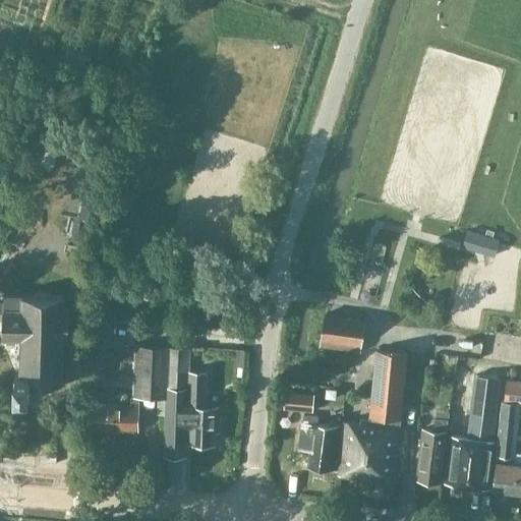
[(494,255),(498,240),(466,231),(462,246),(494,255)]
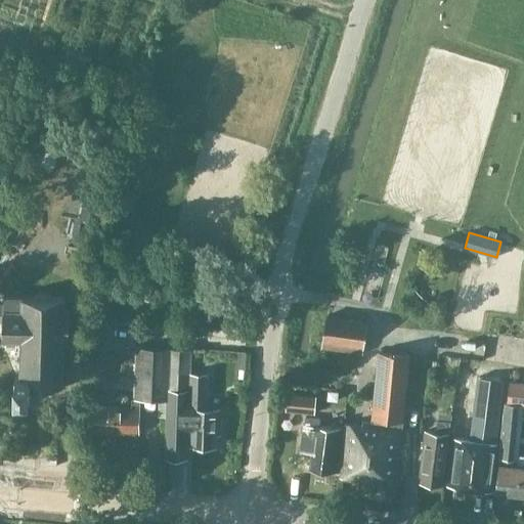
[(77,344),(79,312),(71,311),(72,300),(55,299),(56,295),(38,294),(38,298),(30,298),(30,296),(25,296),(25,297),(8,296),(7,307),(0,307),(0,314),(0,319),(6,319),(5,340),(24,341),(22,379),(18,378),(17,387),(16,387),(15,395),(56,398),(57,388),(68,389),(68,383),(71,383),(71,380),(69,380),(71,344),(77,344)]
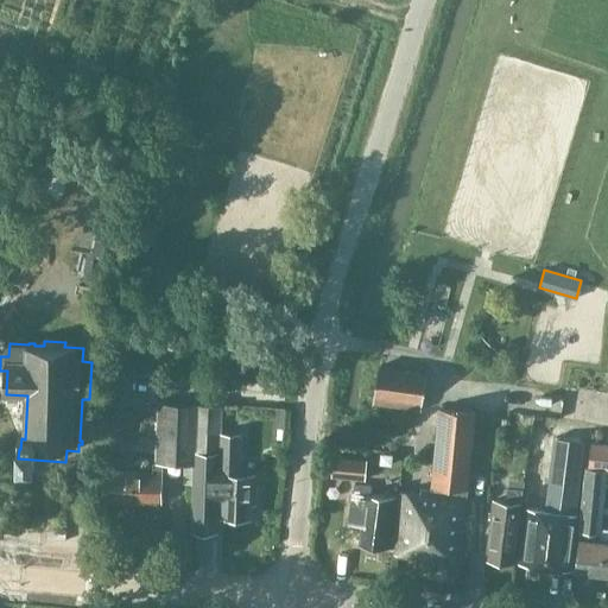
[(426,372),(378,363),(372,403),(420,410),(426,372)]
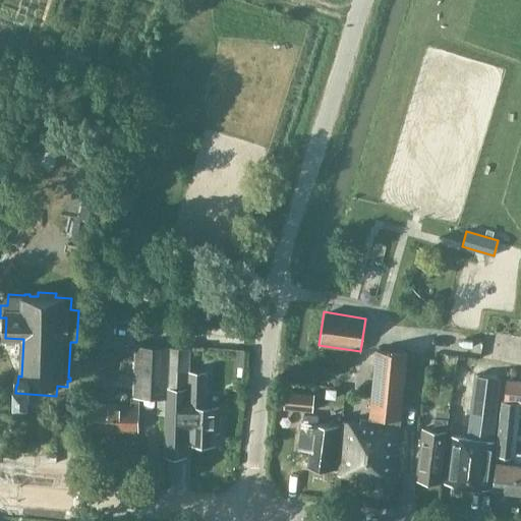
[(495,340),(485,339),(481,359),(491,361),(495,340)]
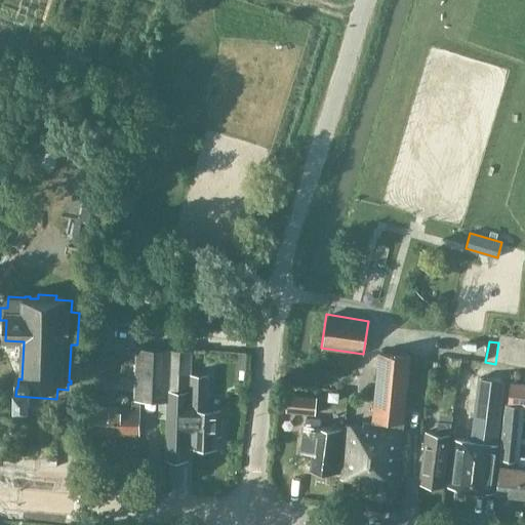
[(139,399),(166,400),(167,390),(188,390),(188,379),(189,349),(135,347),(133,399),(131,399),(130,407),(89,406),(88,432),(138,433),(139,408),(139,399)]
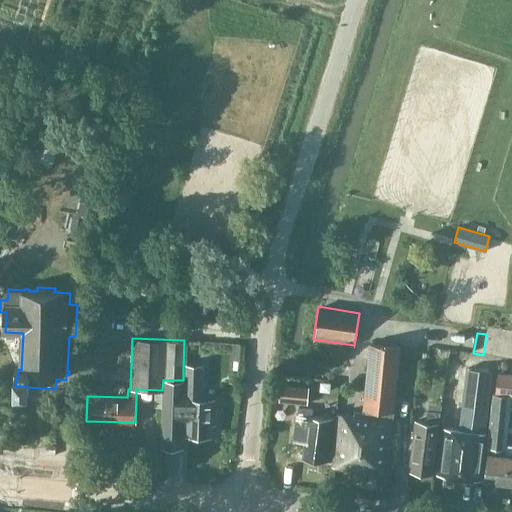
[(336,417),(336,419),(332,461),(331,467),(386,472),(390,419),(393,419),(399,346),(369,343),(365,379),(362,415),(353,414),(353,418),(336,417)]
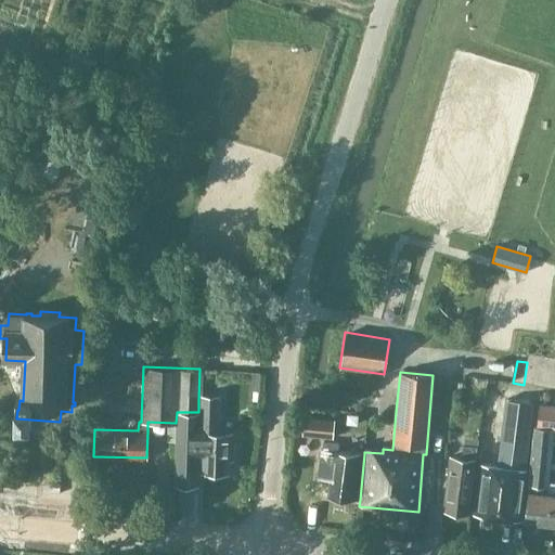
[(504,400),(495,465),(477,464),(474,489),(478,490),(476,514),(491,515),(491,519),(519,523),(532,403),(504,400)]
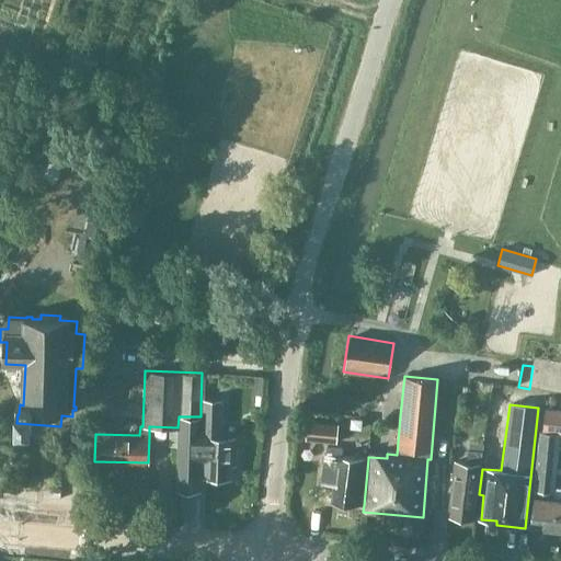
[(205,474),(228,476),(229,462),(235,462),(236,437),(215,436),(216,407),(201,405),(201,416),(179,416),(178,427),(175,488),(199,489),(199,488),(198,488),(199,461),(205,461),(205,474)]
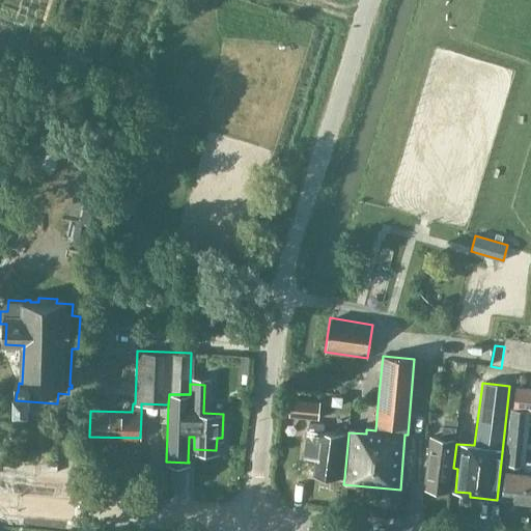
[(530,387),(514,386),(513,408),(510,408),(504,464),(506,464),(525,465),(530,411),(530,410),(530,387)]
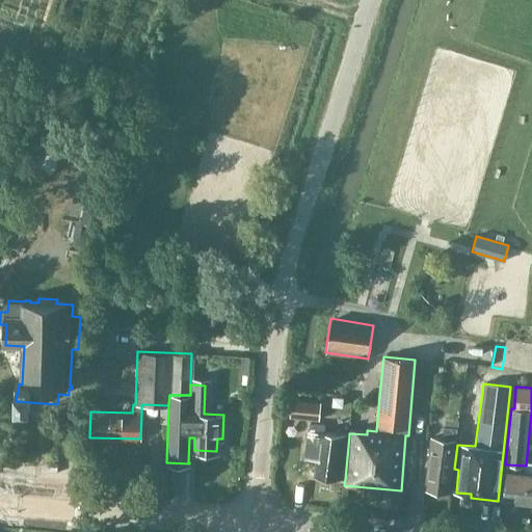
[(334,406),(342,407),(342,398),(335,397),(334,406)]
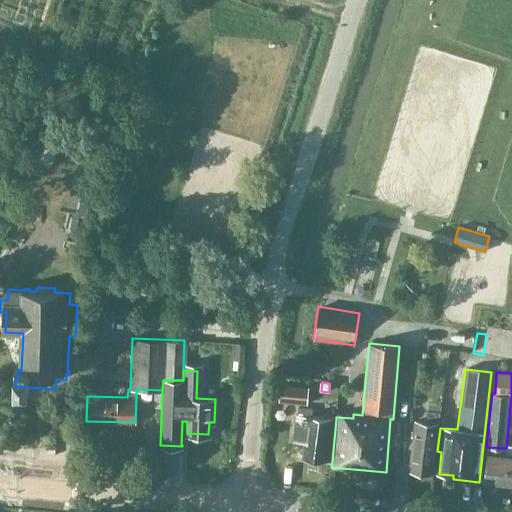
[(280,385),(278,401),(306,404),(308,388),(280,385)]
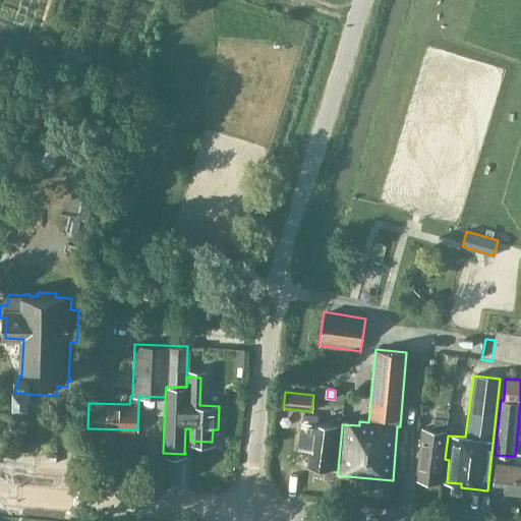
[(338,469),(342,426),(315,424),(316,416),(303,415),(302,421),(299,421),(297,447),(309,448),(308,466),(338,469)]
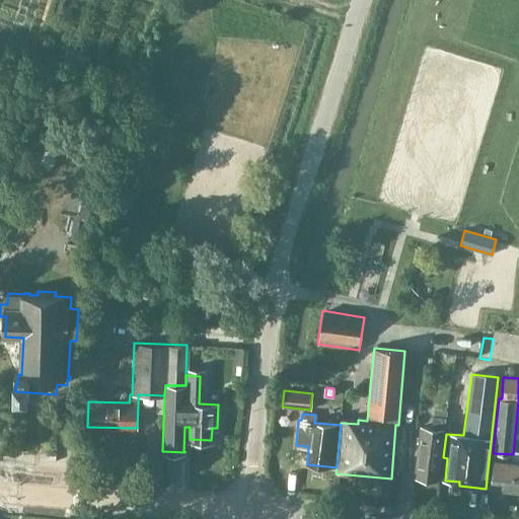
[(442,417),(433,416),(432,428),(421,427),(416,476),(436,478),(442,417)]
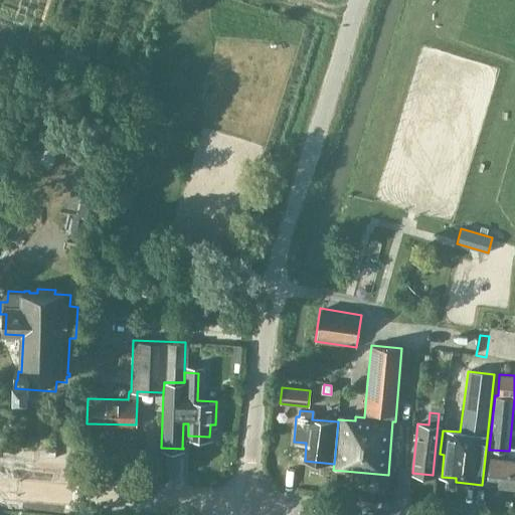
[(491,457),(488,483),(514,485),(514,459),(509,459),(509,451),(491,450),(491,457)]
